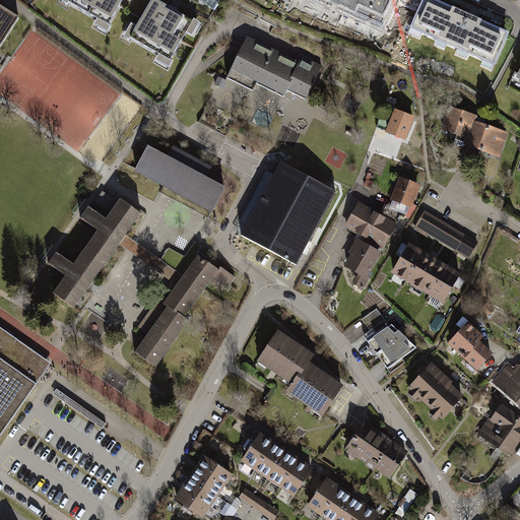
[(110,25),(123,0),(72,0),(70,3),(110,25)]
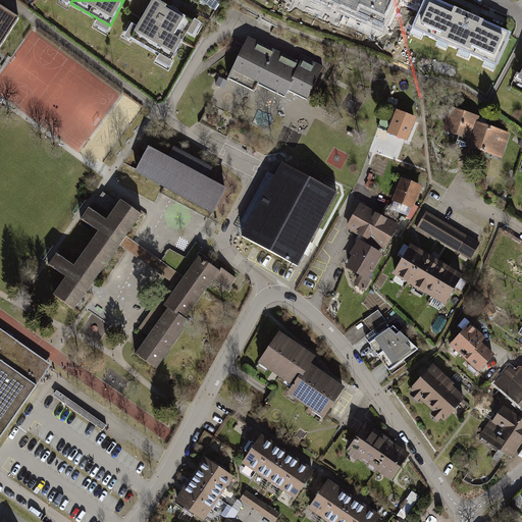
[(171,62),(194,22),(155,0),(133,40),(171,62)]
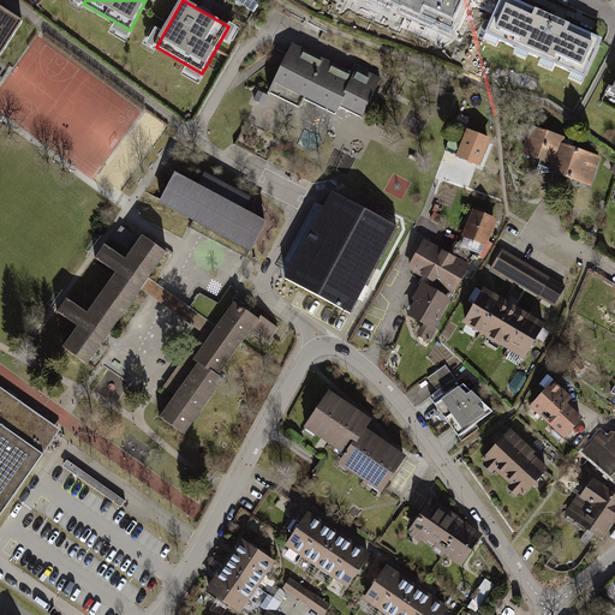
[(239,0),(255,11),(262,0),(239,0)]
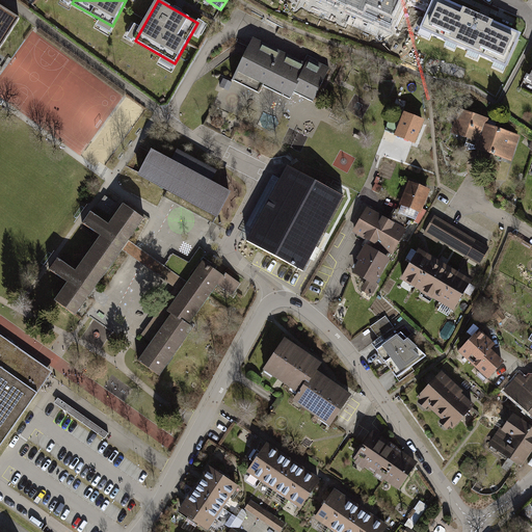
[(324,0),(390,28),(402,0),(324,0)]
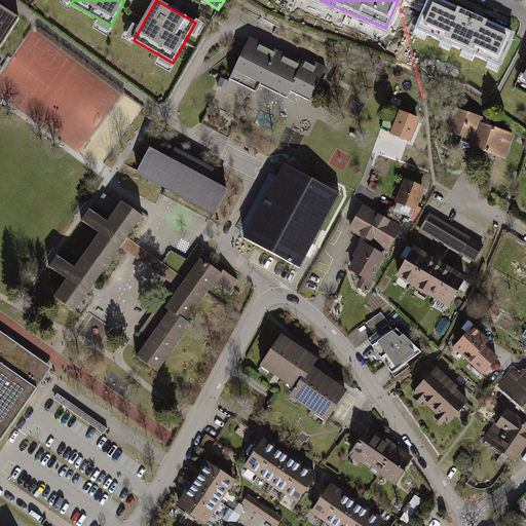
[(518,33),(444,0),(426,0),(411,36),(498,76),(518,33)]
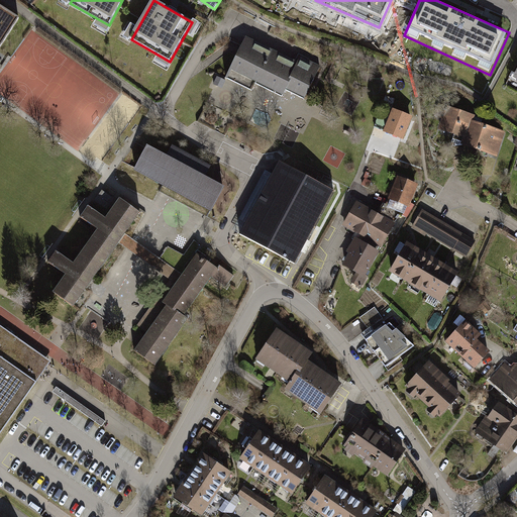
[(0,50),(22,17),(0,2),(0,50)]
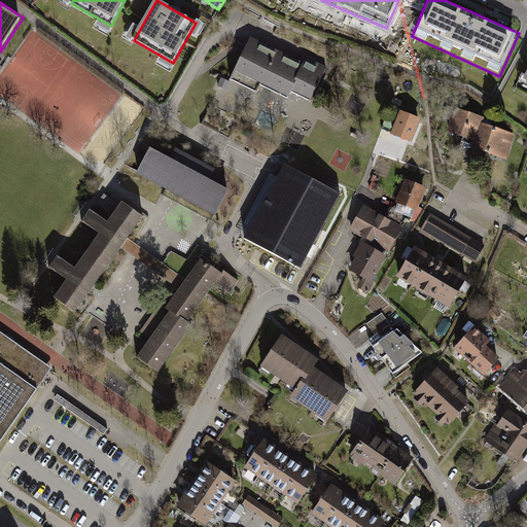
[(301,64),(250,39),(234,72),(287,98),(290,92),(310,102),(326,68),(304,58),(301,64)]
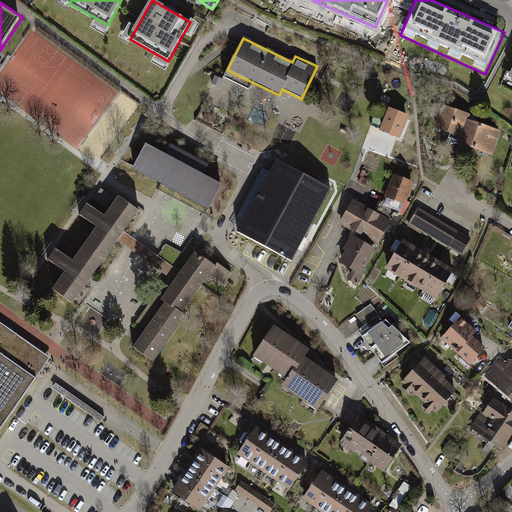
[(468,116),(443,108),(436,128),(461,136),(466,121),(468,116)]
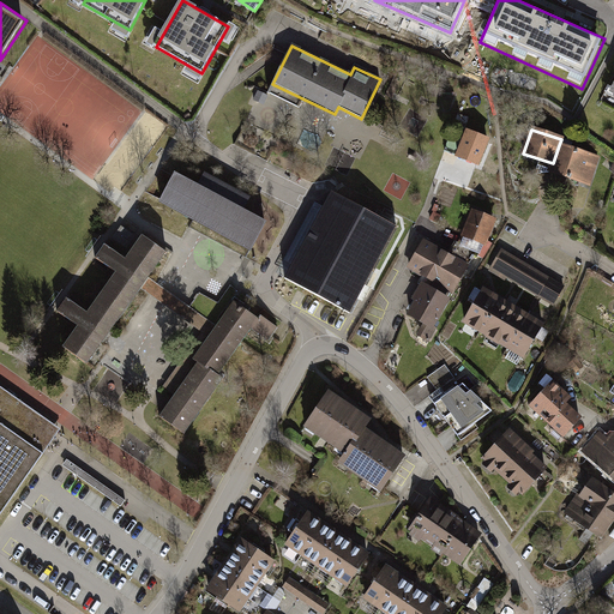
[(479,168),(489,140),(465,131),(455,158),(479,168)]
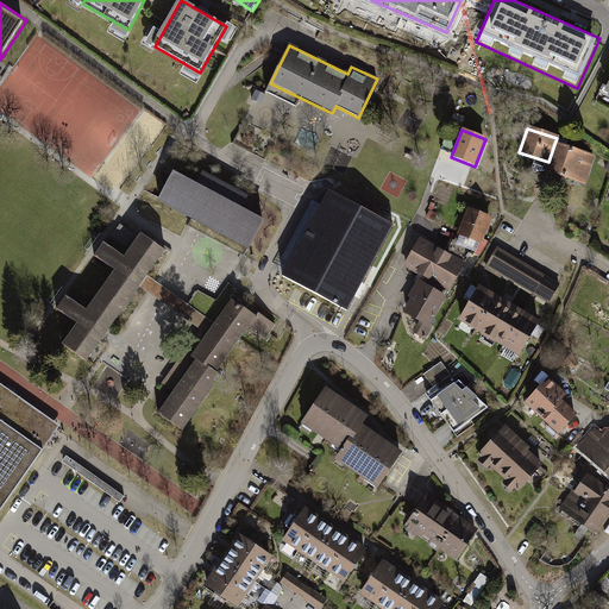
[(595,157),(554,144),(548,162),(545,174),(585,187),(595,157)]
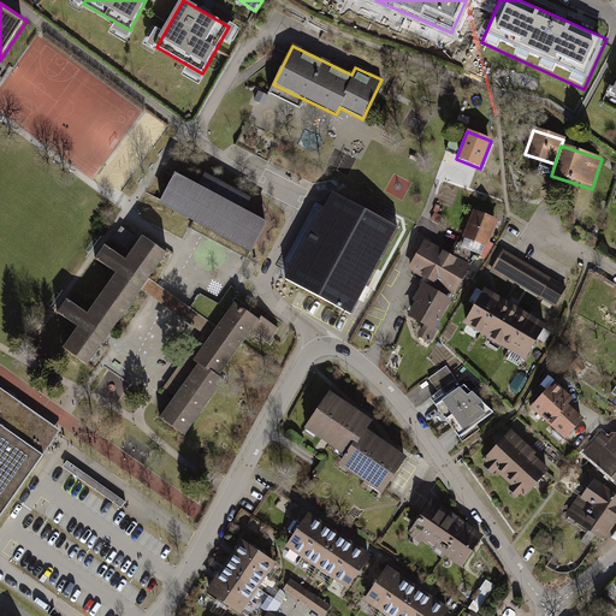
[(246,256),(264,225),(244,214),(253,200),(205,173),(195,190),(172,177),(157,205),(246,256)]
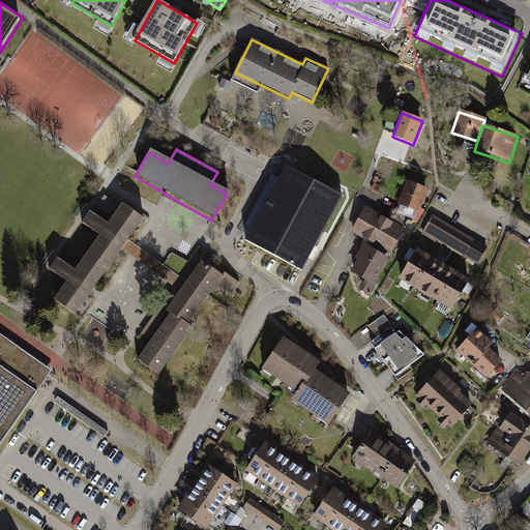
[(287,169),(244,245),(258,253),(302,276),(344,200),(287,169)]
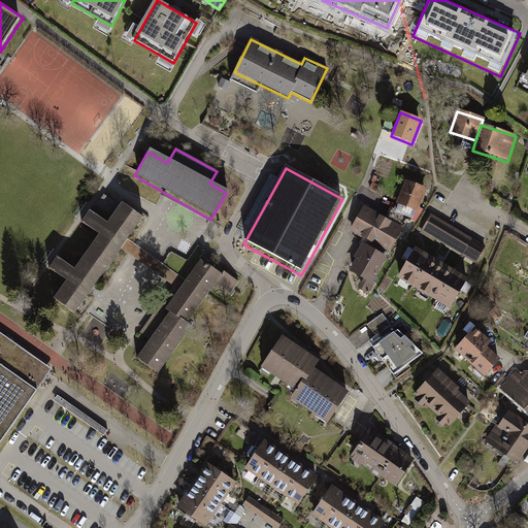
[(417,211),(426,188),(405,179),(396,203),(417,211)]
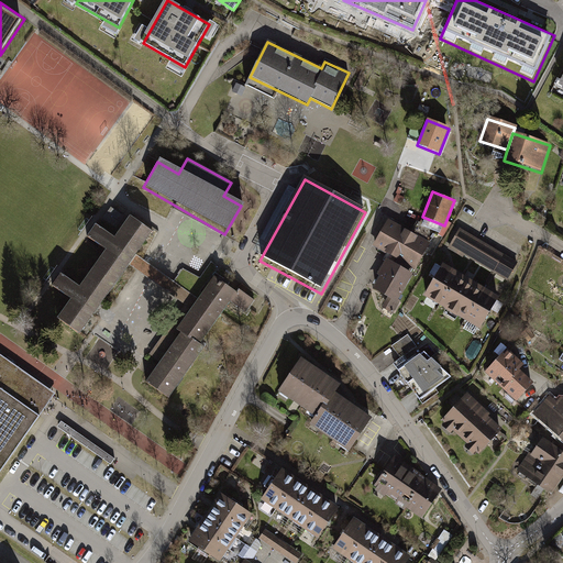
[(135,255),(152,233),(129,217),(113,239),(97,228),(88,241),(103,252),(78,288),(61,276),(52,289),(68,301),(56,318),(80,334),(129,266),(135,255)]
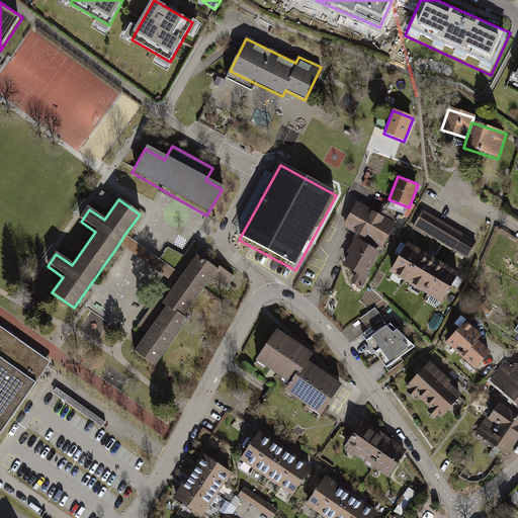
[(395,224),(356,203),(342,228),(381,248),(395,224)]
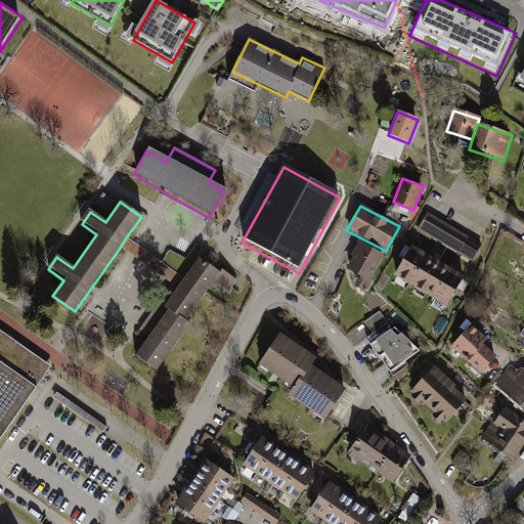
[(481,244),(427,213),(417,231),(471,262),(481,244)]
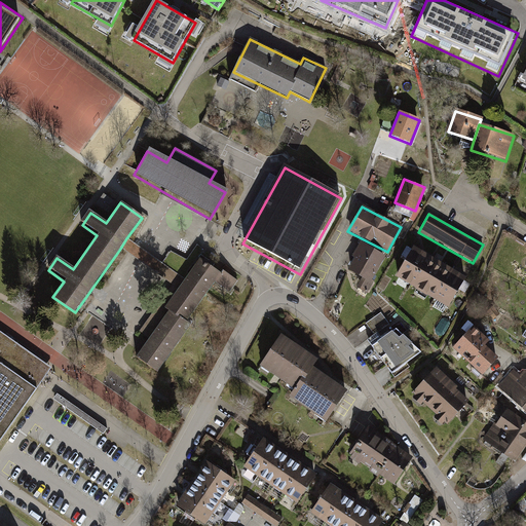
[(120,249),(177,288),(184,278),(126,238),(120,249)]
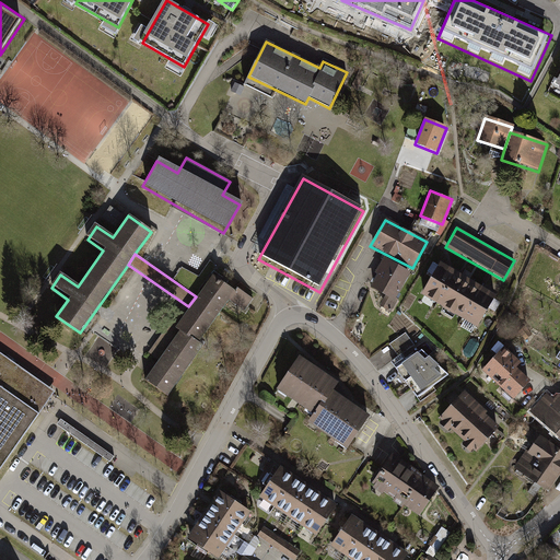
[(394,300),(408,273),(384,260),(369,287),(394,300)]
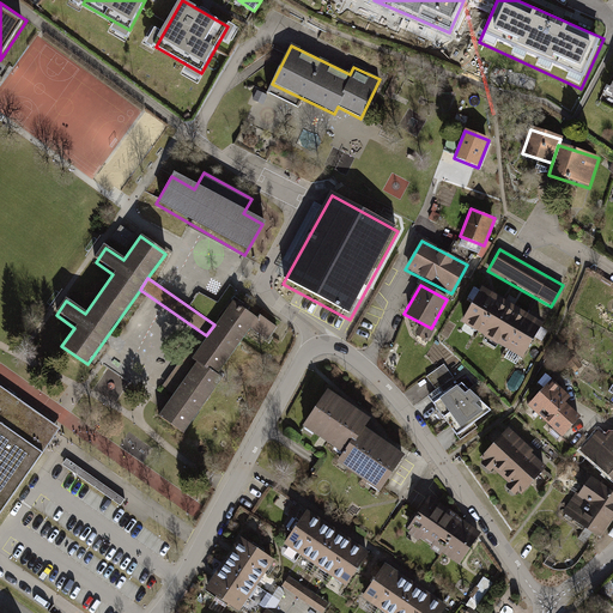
[(481,335),(503,301),(493,295),(483,287),(462,322),(481,335)]
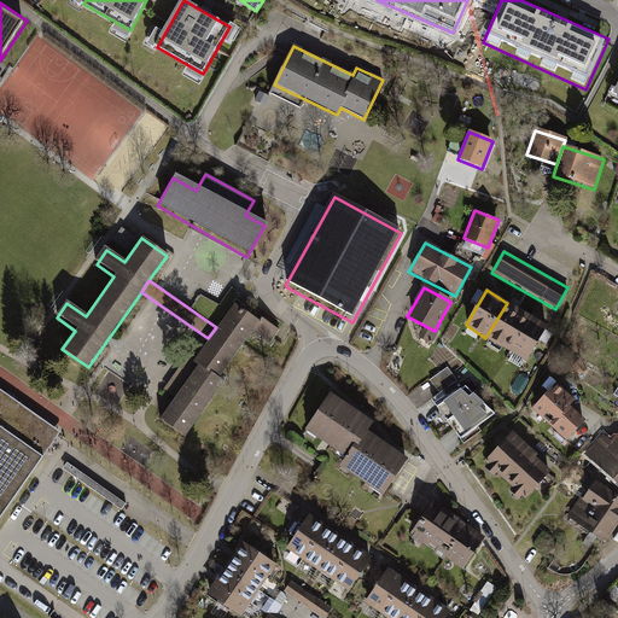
[(506,350),(528,315),(518,309),(507,303),(485,338),(506,350)]
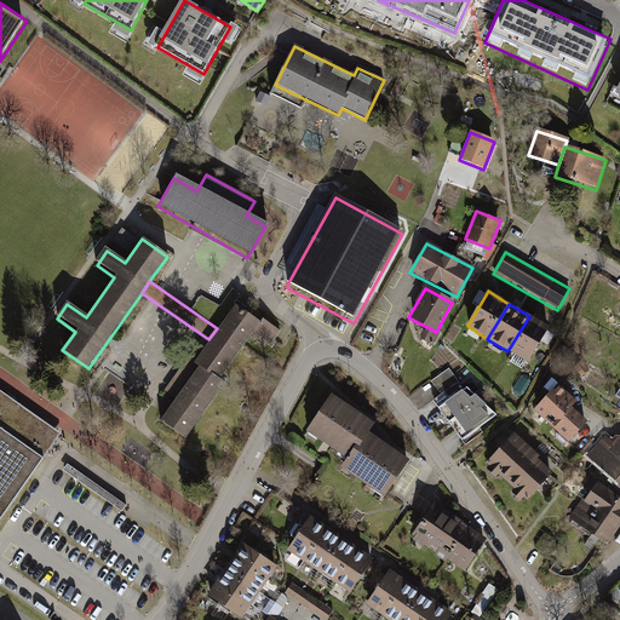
[(159,423),(183,440),(195,423),(197,425),(225,385),(219,382),(253,333),(270,345),(280,332),(260,319),(258,322),(233,305),(217,328),(208,339),(191,363),(197,368),(159,423)]
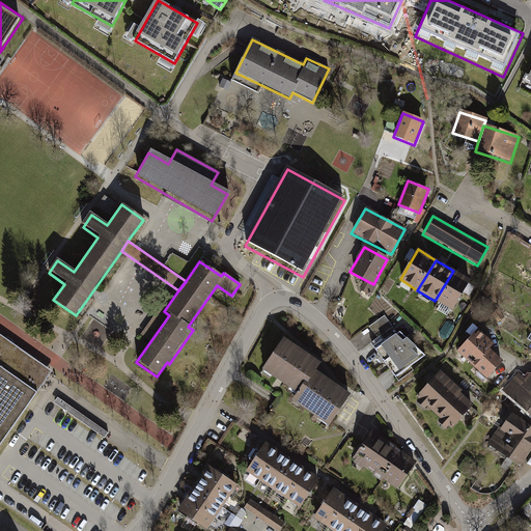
[(452,311),(471,281),(463,276),(453,271),(435,301),(452,311)]
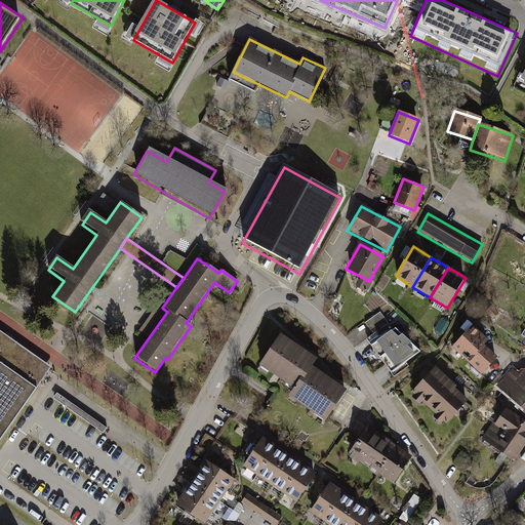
[(390,323),(381,313),(364,326),(372,336),(390,323)]
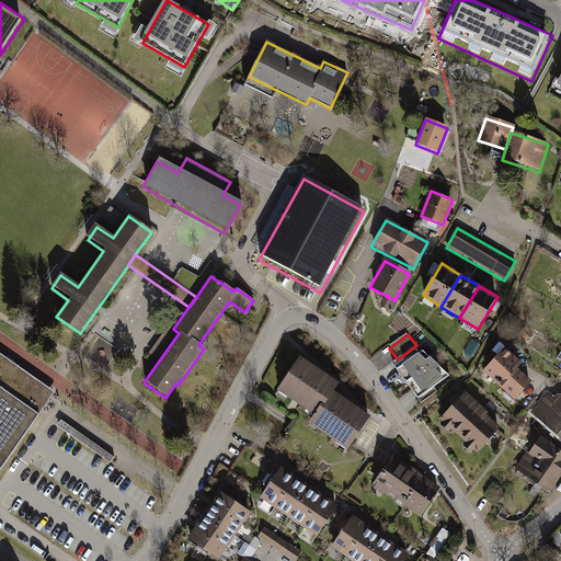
[(398,359),(390,366),(404,385),(431,364),(416,345),(398,359)]
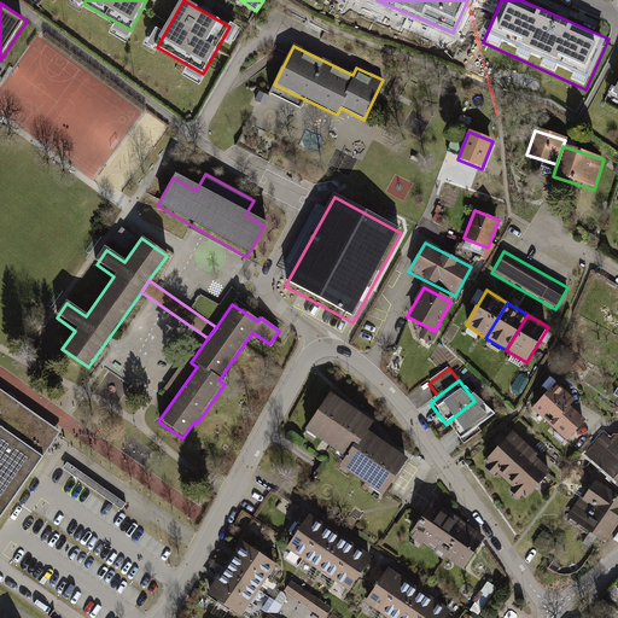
[(535,408),(552,424),(569,407),(573,402),(557,386),(535,408)]
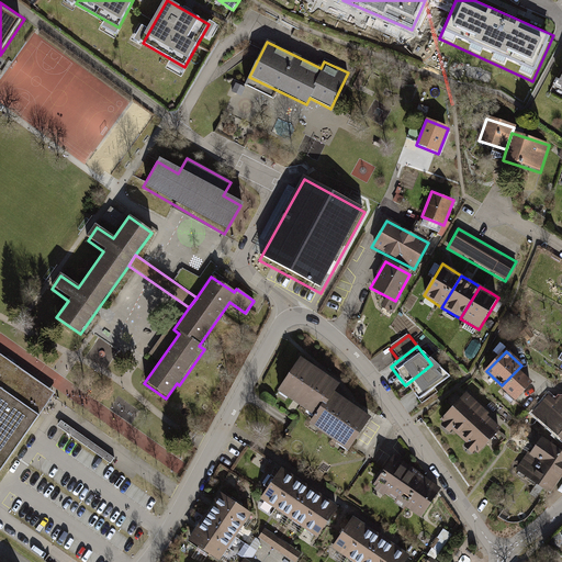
[(0,357),(0,472),(41,415),(24,404),(31,393),(38,383),(0,357)]
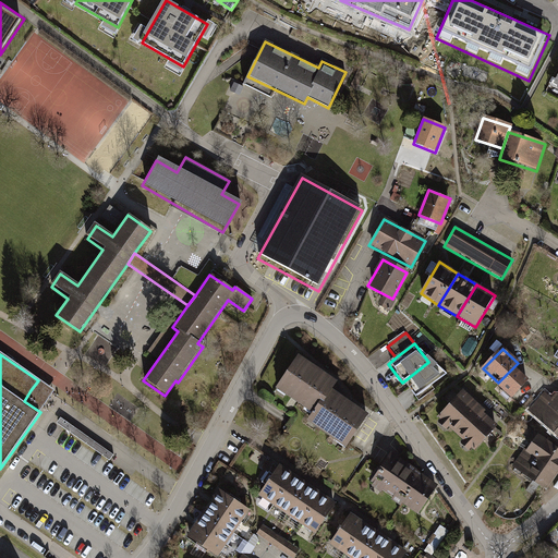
[(301,356),(277,391),(314,417),(335,390),(339,384),(301,356)]
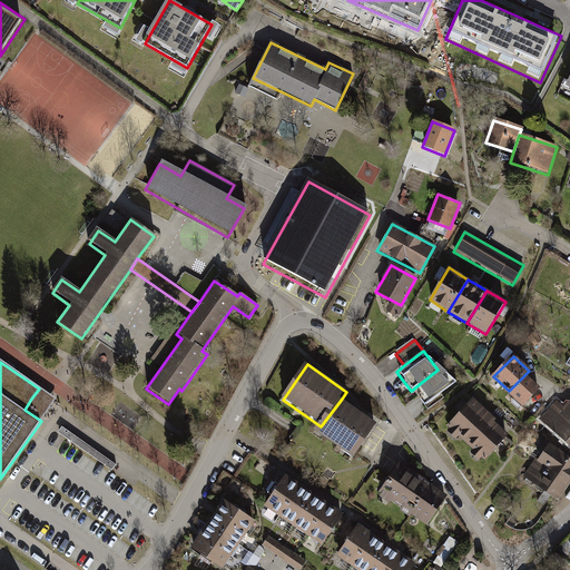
[(411,391),(425,408),(451,387),(438,370),(411,391)]
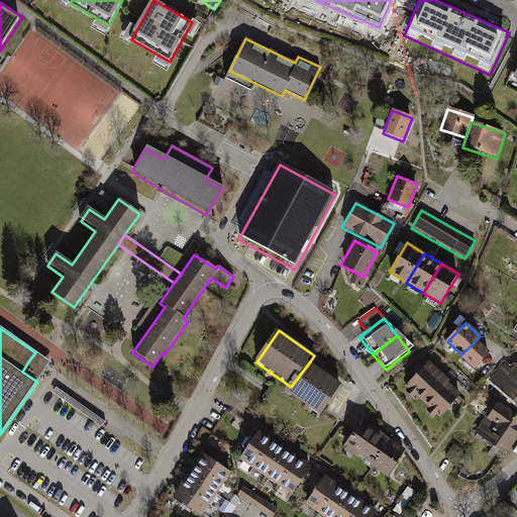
[(476,340),(461,354),(475,367),(489,351),(476,340)]
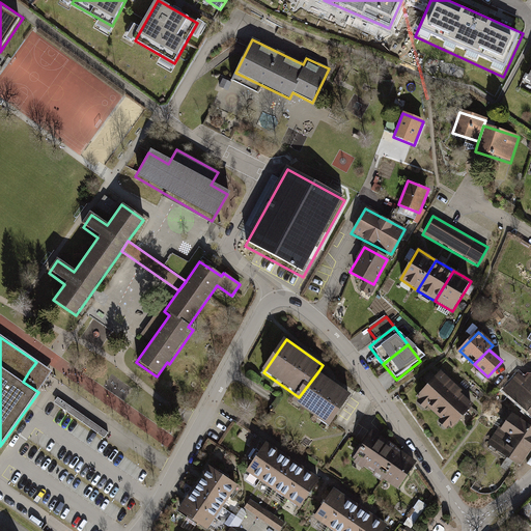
[(52,372),(36,362),(29,371),(23,382),(38,392),(52,372)]
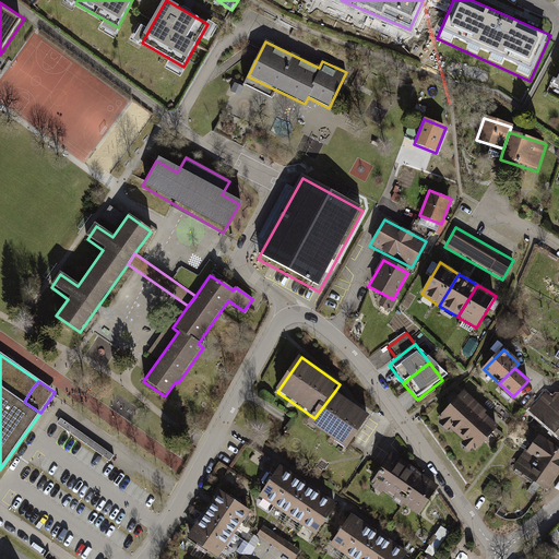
[(314,418),(310,425),(349,452),(373,418),(335,391),(314,418)]
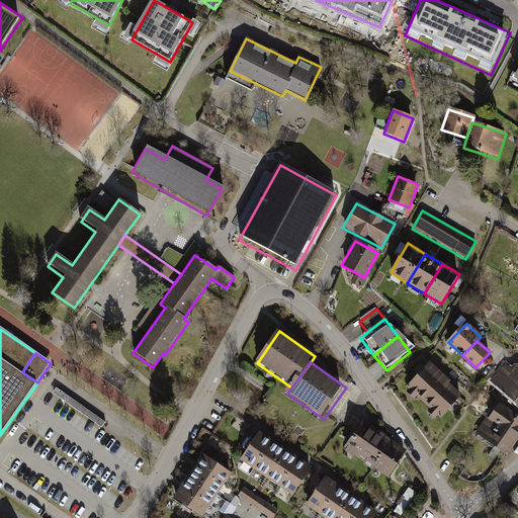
[(451,381),(430,362),(406,387),(441,420),(462,397),(449,383),(451,381)]
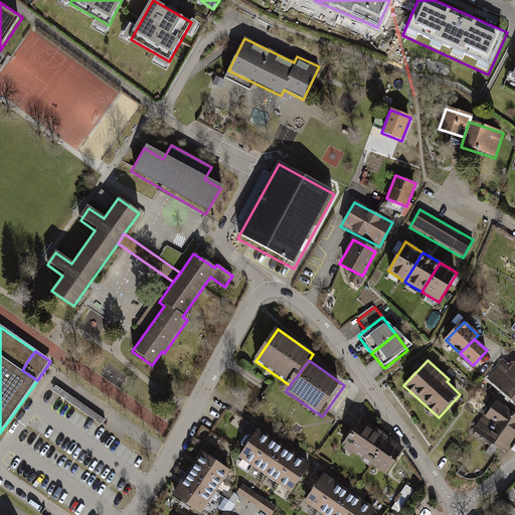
[(514,406),(514,360),(514,361),(508,368),(502,362),(486,378),(514,406)]
